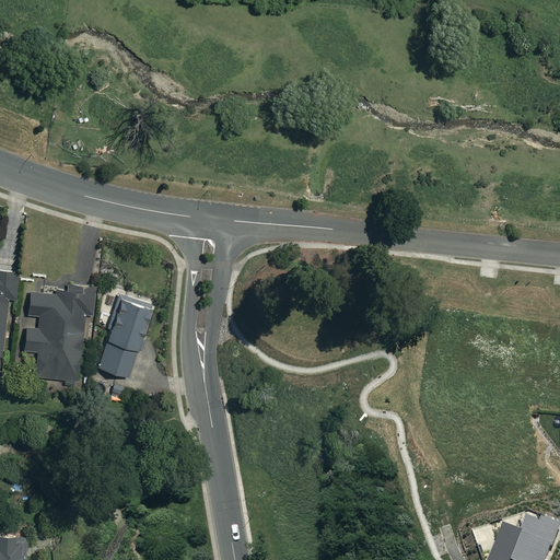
[(16,298),(18,271),(0,269),(0,356),(1,356),(7,296),(16,298)]
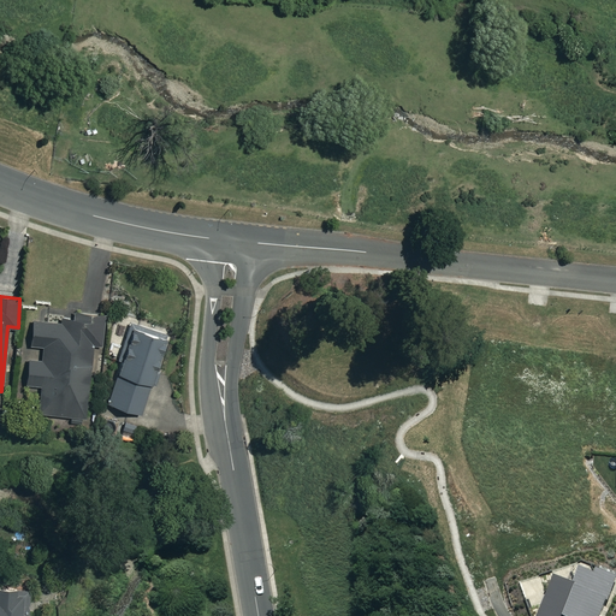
[(104,315),(61,312),(60,324),(33,321),(31,347),(43,348),(42,361),(29,360),(27,385),(41,386),(39,413),(87,418),(93,343),(102,344),(104,315)]
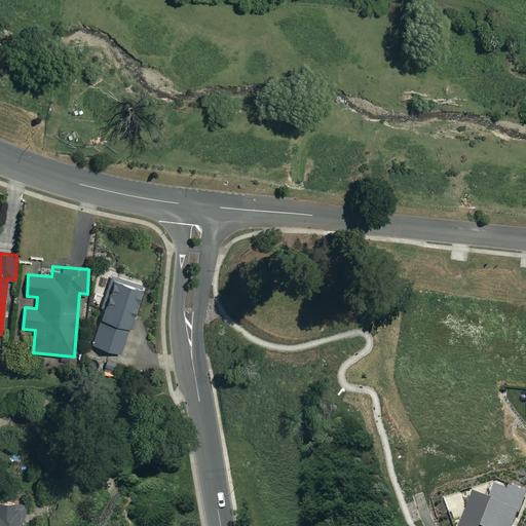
[(143,287),(116,277),(92,344),(120,353),(143,287)]
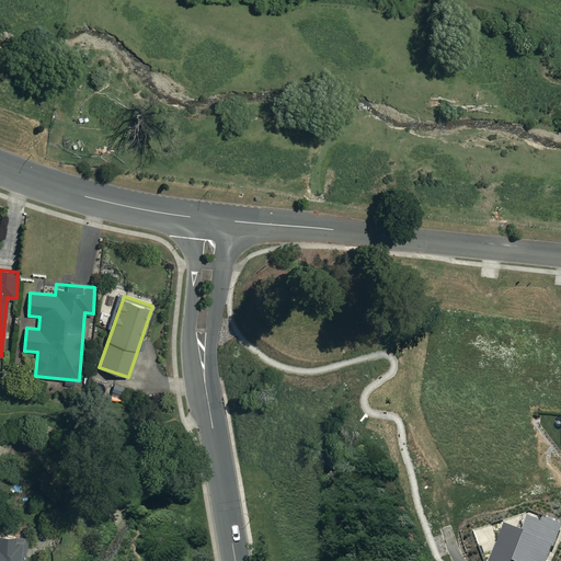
[(548,560),(554,548),(556,549),(560,536),(560,527),(545,521),(542,525),(528,519),(523,534),(505,527),(491,560),(548,560)]
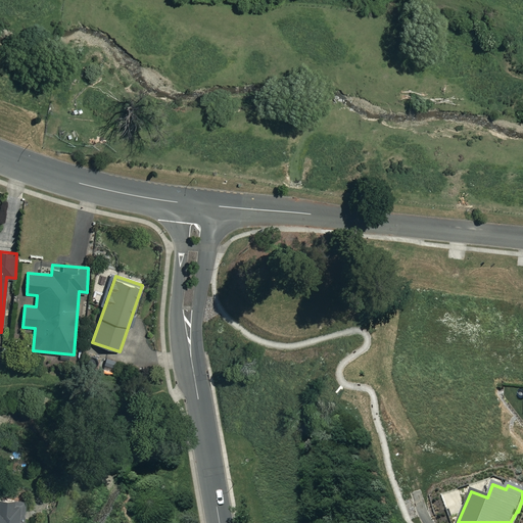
[(0,500),(0,522),(24,522),(25,501),(0,500)]
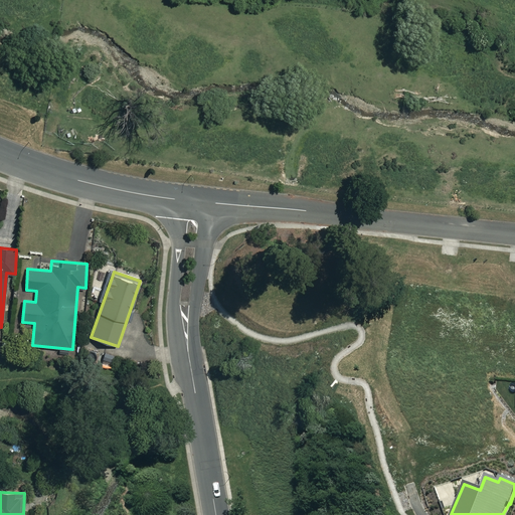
All buildings are outlined.
